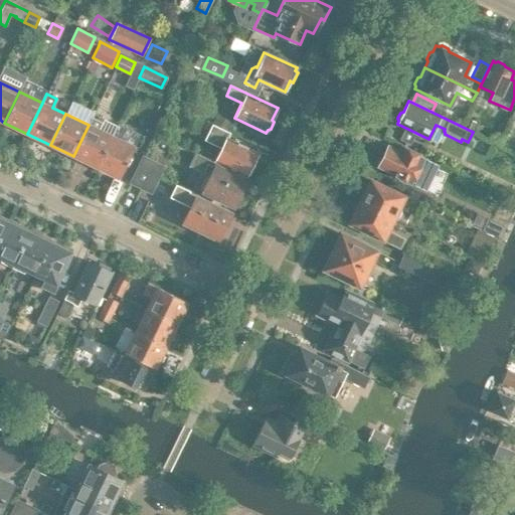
[(217,115),(212,124),(228,132),(233,123),(217,115)]
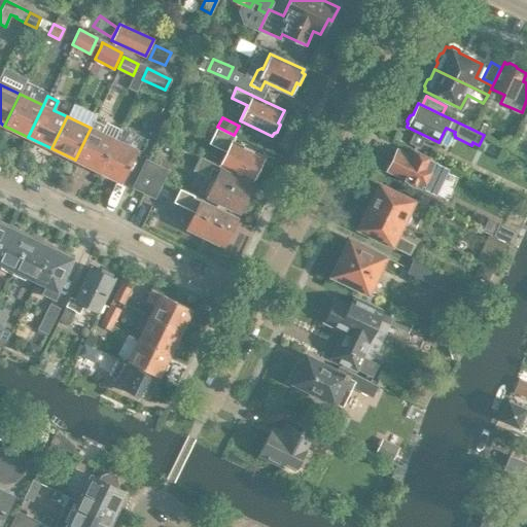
[(479,120),(475,130),(483,134),(487,125),(479,120)]
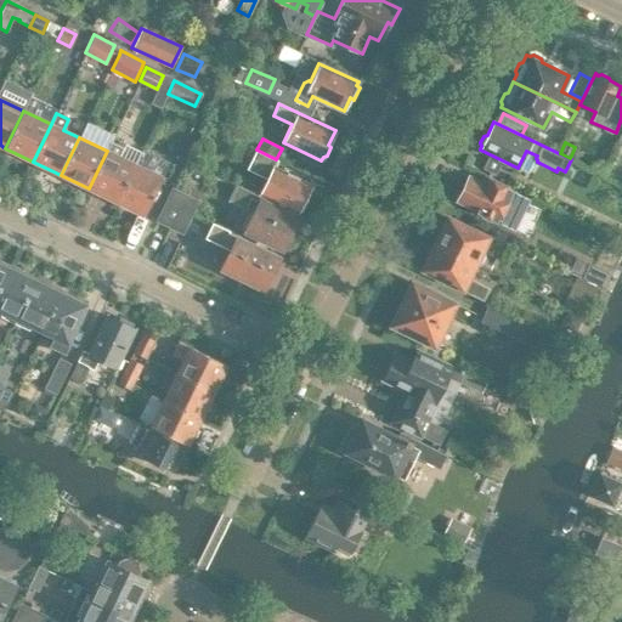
[(89,188),(117,202),(135,164),(118,157),(123,148),(111,143),(107,151),(89,188)]
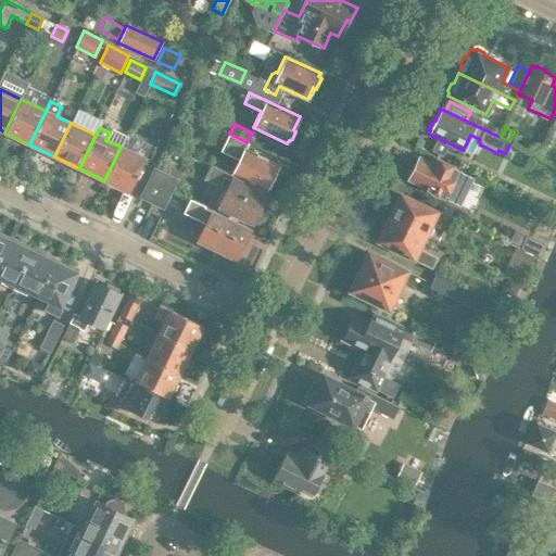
[(222,151),(239,160),(232,174),(266,189),(267,188),(269,189),(275,176),(273,175),(278,164),(244,149),(248,143),(229,135),(222,151)]
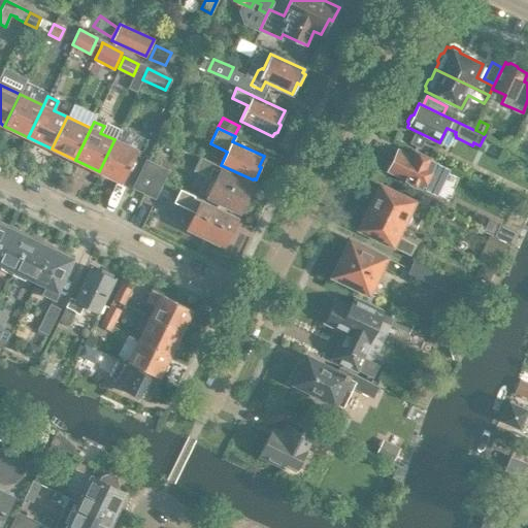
[(409,142),(421,149),(426,137),(415,132),(409,142)]
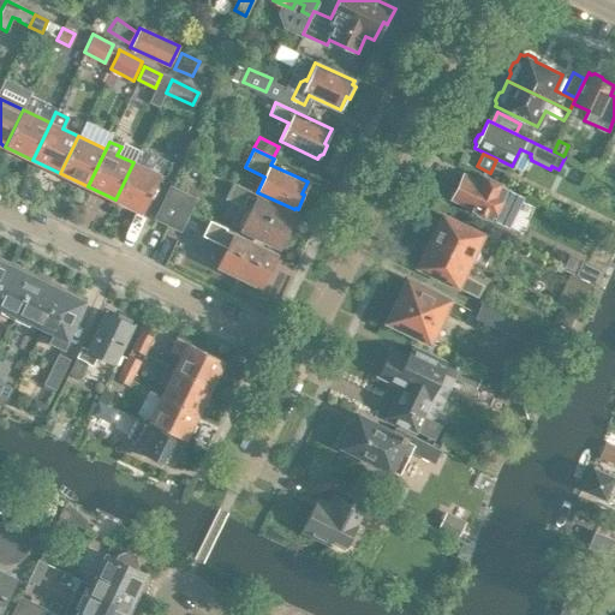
[(133,162),(115,199),(143,213),(160,175),(133,162)]
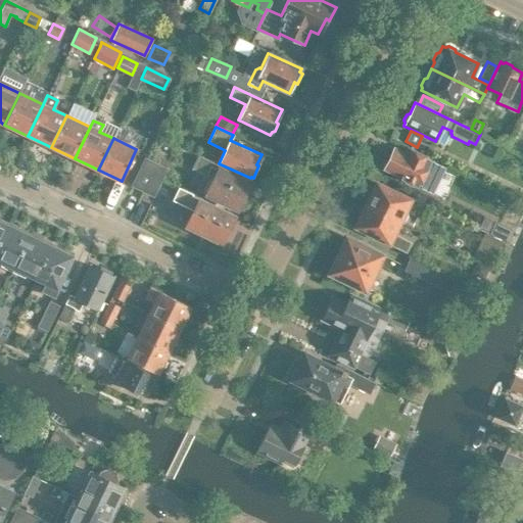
[(447,168),(430,160),(409,149),(406,154),(393,149),(390,155),(386,155),(383,162),(385,165),(384,169),(401,177),(400,179),(418,187),(426,169),(443,177),(447,168)]
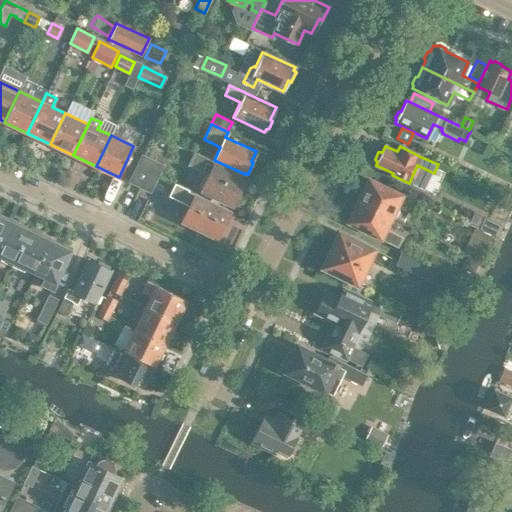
[(216,163),(195,152),(189,165),(201,171),(200,172),(204,174),(205,172),(209,174),(202,189),(233,204),(244,180),(214,166),(216,163)]
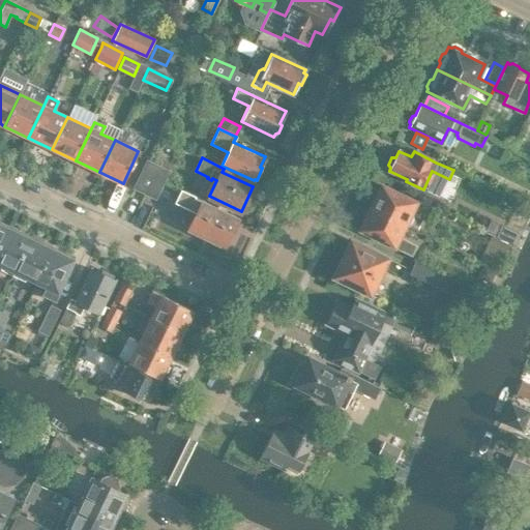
[(133,188),(143,194),(153,173),(164,178),(163,180),(165,181),(169,171),(146,160),(133,188)]
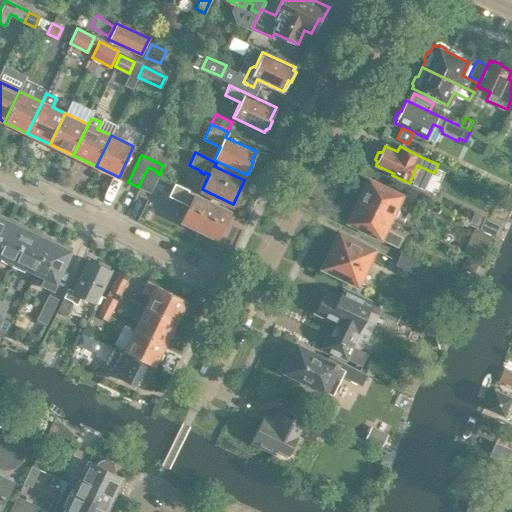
[(148,167),(138,187),(150,192),(159,175),(157,174),(158,172),(148,167)]
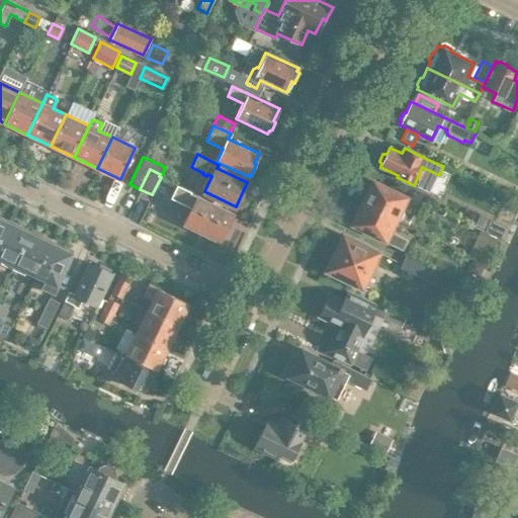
[(362,202),(396,219),(407,225),(414,211),(419,213),(423,205),(372,181),(367,190),(364,192),(361,197),(362,201),(362,202)]
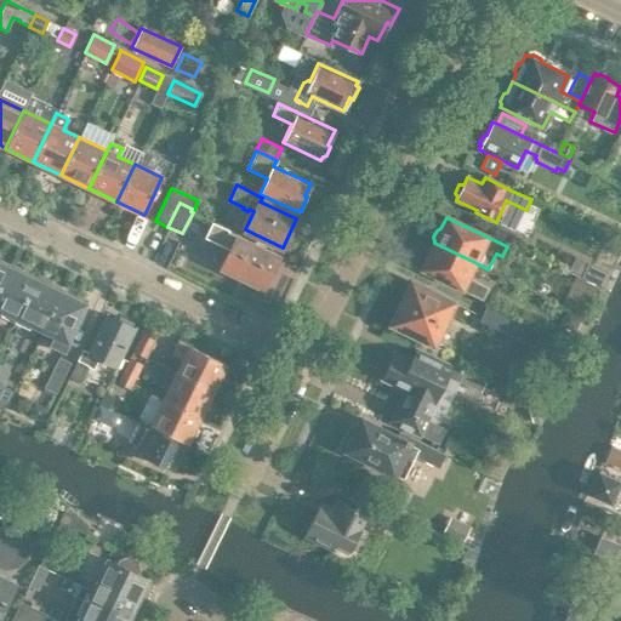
[(205,238),(221,245),(220,245),(231,250),(221,269),(262,289),(278,257),(227,232),(228,231),(212,223),(205,238)]
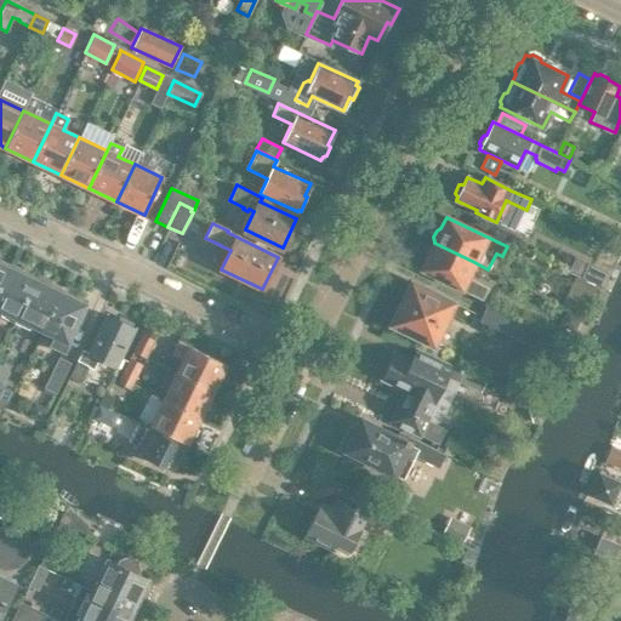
[(474,262),(434,243),(433,245),(428,246),(426,254),(427,257),(421,269),(482,298),(486,288),(467,278),(474,262)]
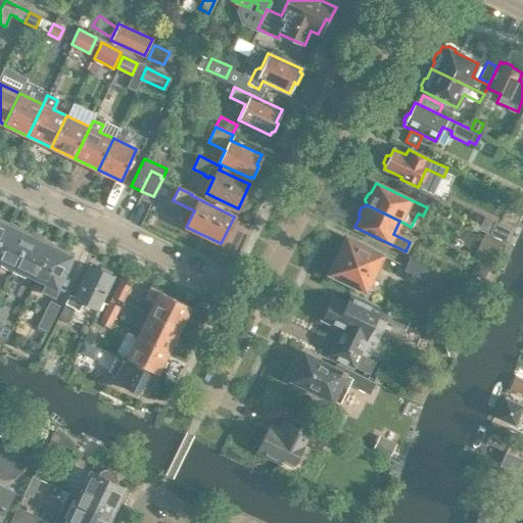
[(0,244),(10,224),(0,219),(0,244)]
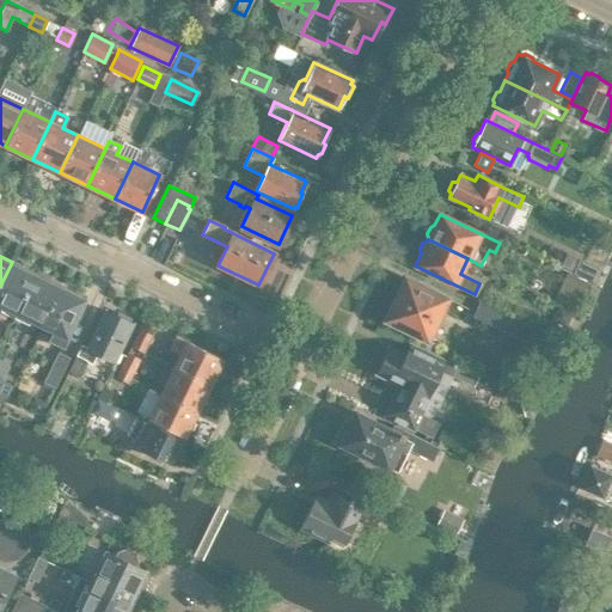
[(574,273),(592,281),(598,268),(580,261),(574,273)]
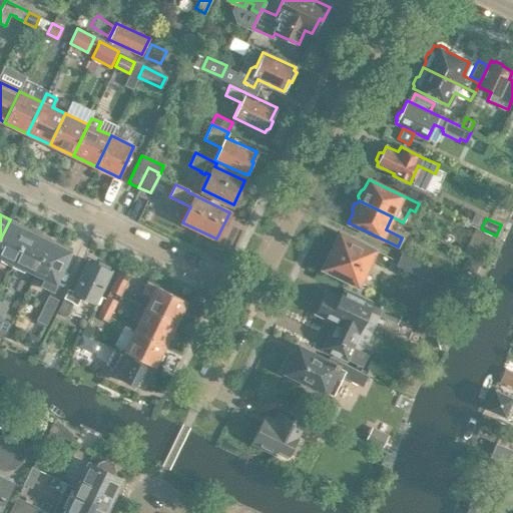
[(0,239),(0,255),(14,263),(30,229),(10,219),(0,239)]
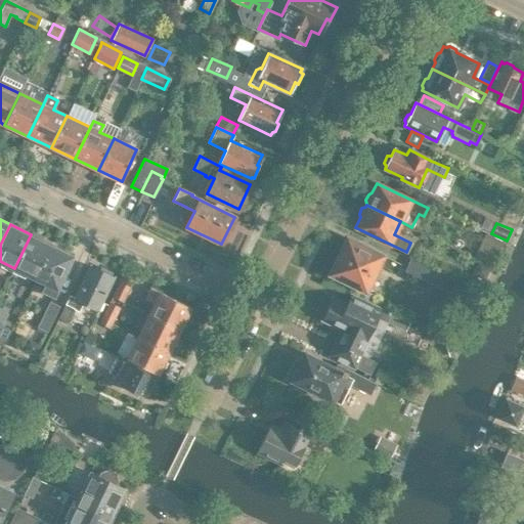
[(478,254),(494,260),(503,239),(486,233),(478,254)]
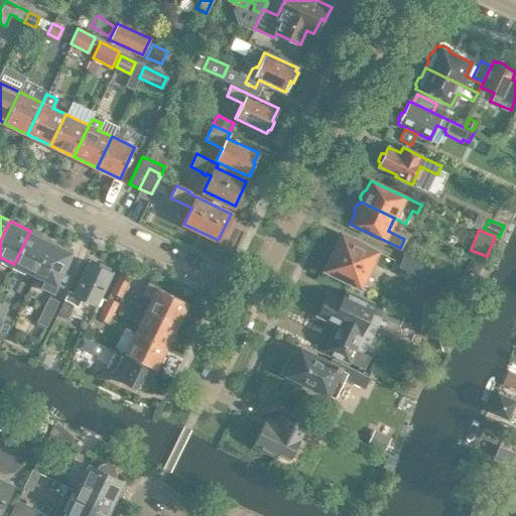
[(14,264),(35,274),(51,241),(30,231),(14,264)]
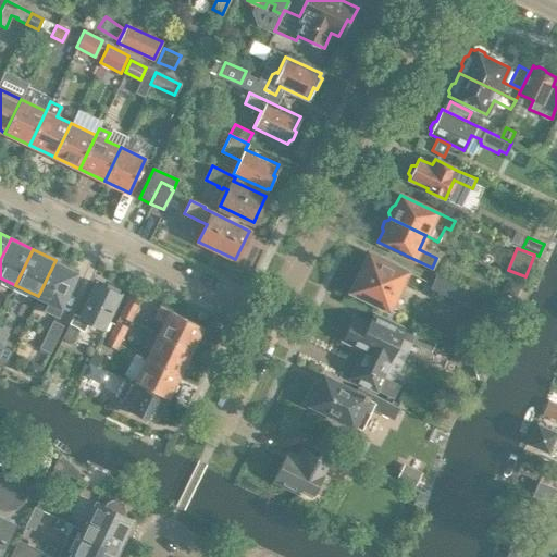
[(350,291),(388,309),(401,282),(420,291),(425,281),(369,254),(350,291)]
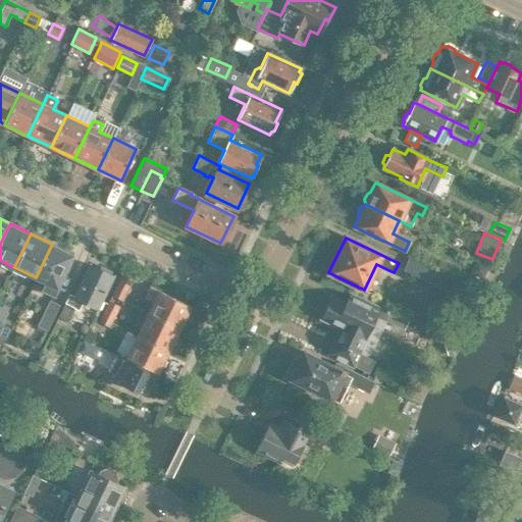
[(52,244),(36,277),(46,282),(43,290),(53,295),(71,256),(64,253),(65,250),(52,244)]
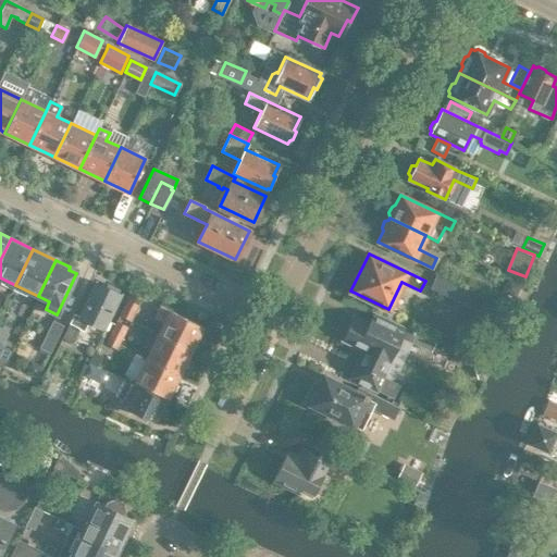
[(430,288),(469,307),(475,293),(436,274),(430,288)]
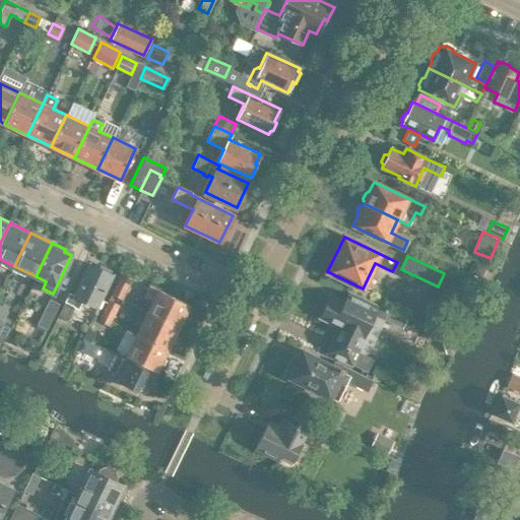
[(74,296),(96,307),(112,274),(110,273),(111,270),(101,265),(99,268),(89,264),(74,296)]
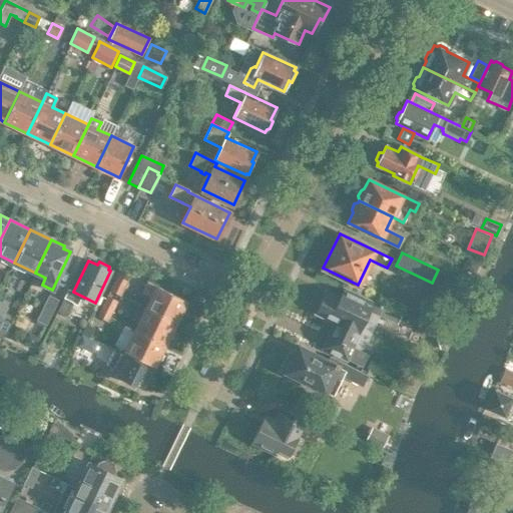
[(110,291),(119,296),(130,274),(120,269),(110,291)]
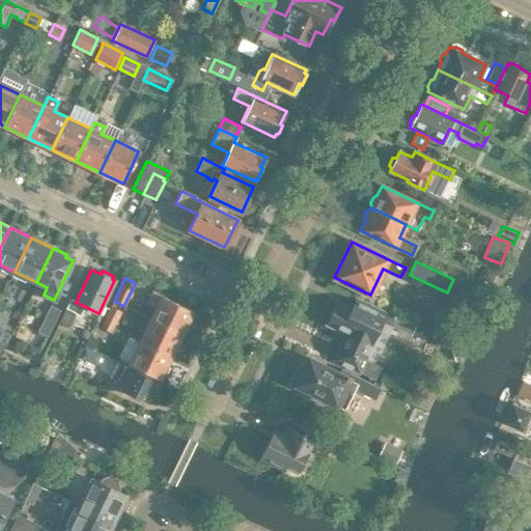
[(156,307),(150,318),(182,334),(193,311),(151,291),(146,302),(156,307)]
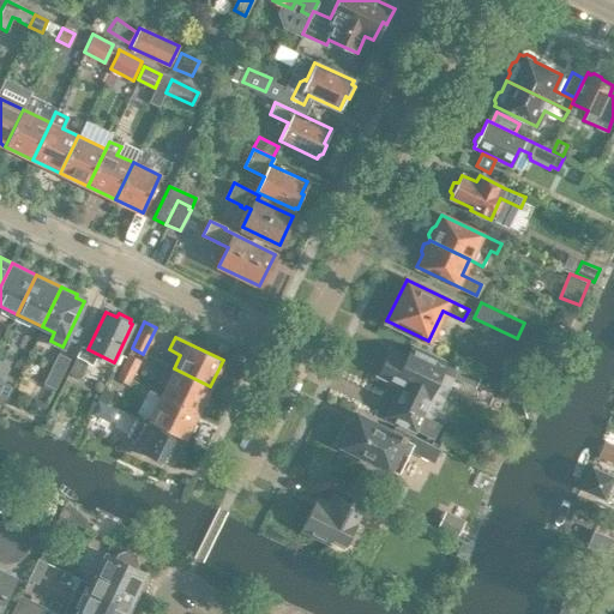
[(377,374),(401,386),(385,416),(433,439),(440,425),(422,415),(443,372),(452,377),(458,366),(411,343),(405,356),(389,349),(377,374)]
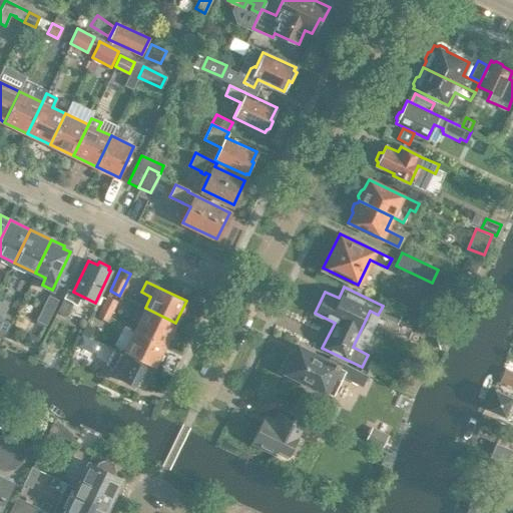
[(37,321),(46,325),(58,300),(49,295),(37,321)]
